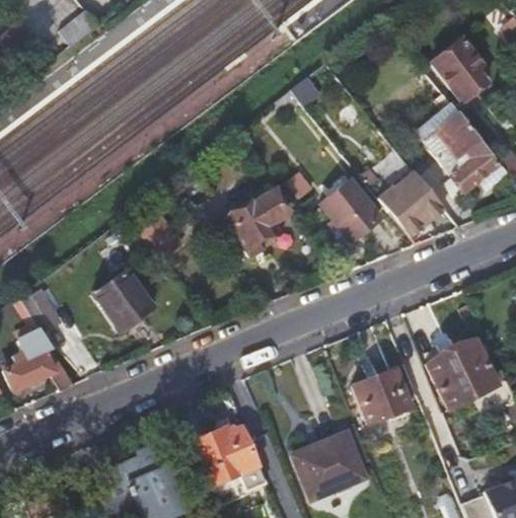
[(84,9),(59,30),(70,47),(98,25),(84,9)]
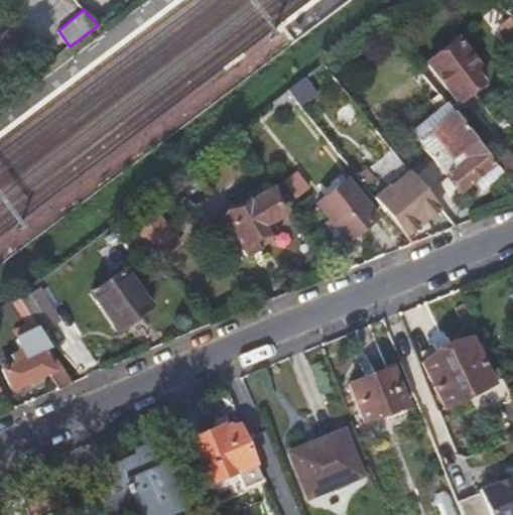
[(501,14),(487,25),(509,53),(512,50),(512,17),(501,14)]
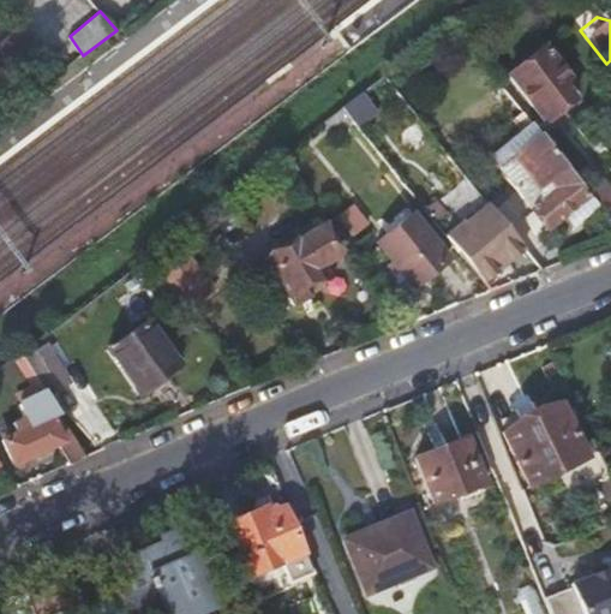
[(0,84),(40,51),(18,27),(0,42),(0,84)]
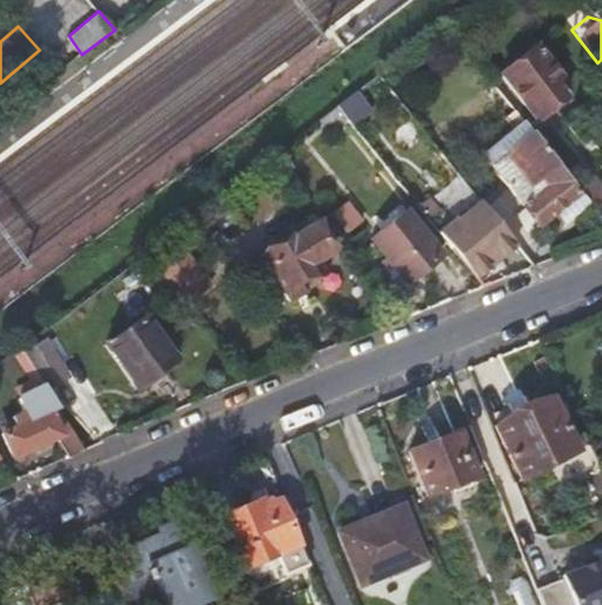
[(538,118),(576,89),(539,44),(502,73),(538,118)]
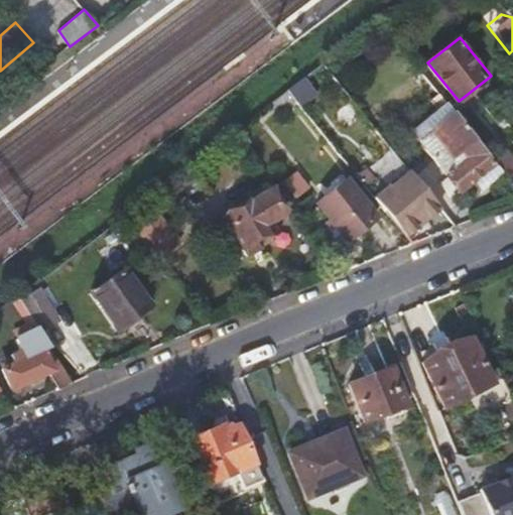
[(56,56),(47,45),(40,50),(49,61),(56,56)]
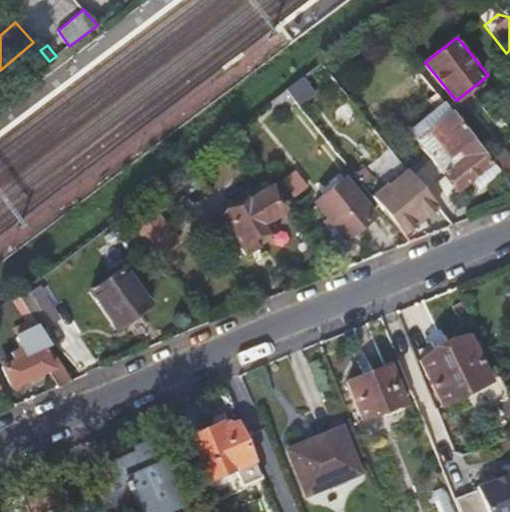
[(471,181),(494,161),(488,154),(430,82),(421,88),(428,97),(403,118),(459,191),(471,181)]
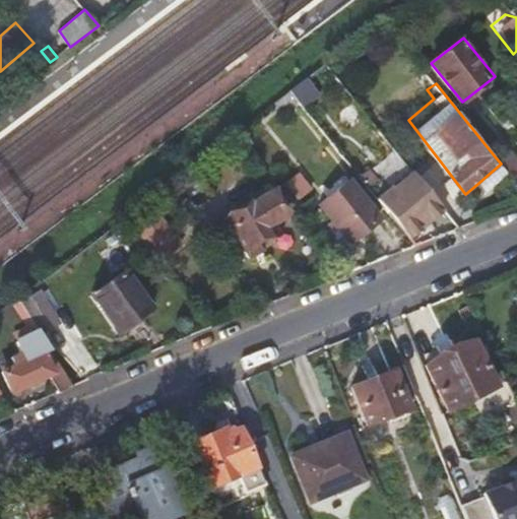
[(516,154),(509,145),(495,156),(501,164),(509,174),(516,183),(516,154)]
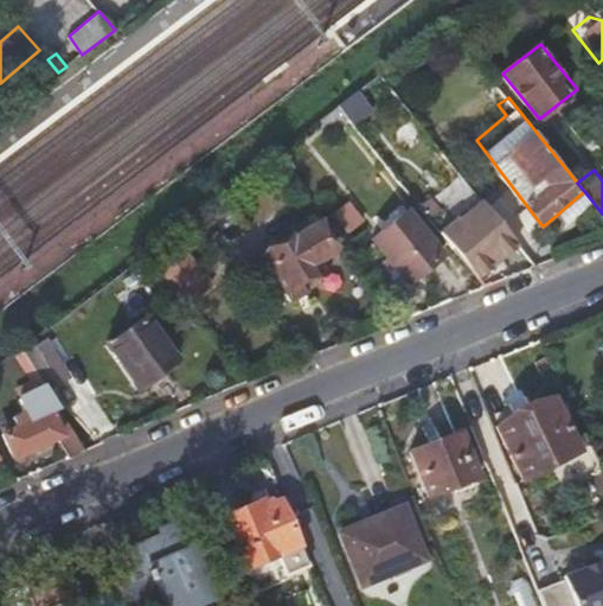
[(565,225),(594,203),(584,191),(557,215),(565,225)]
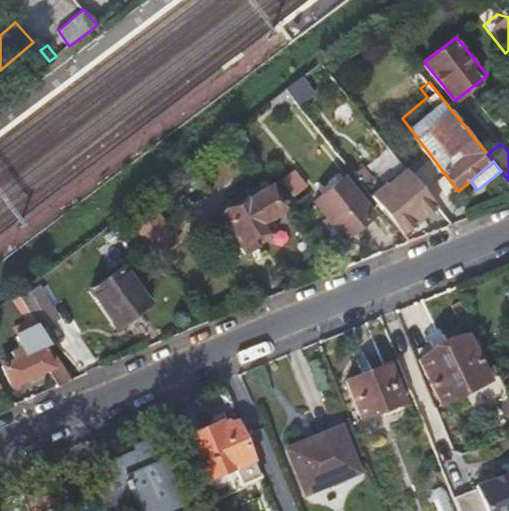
[(440,207),(408,166),(371,194),(404,236),(422,220),(434,211),(440,207)]
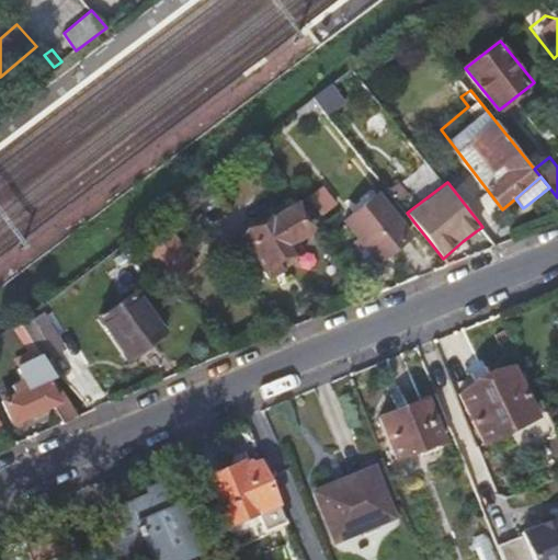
[(325,185),(311,196),(325,216),(340,204),(325,185)]
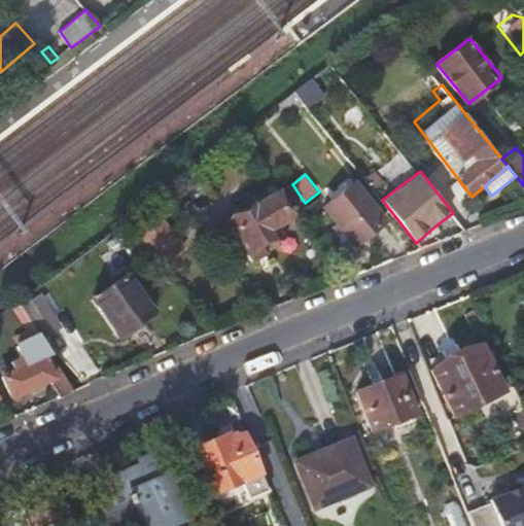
[(356,247),(388,220),(356,180),(323,206),(356,247)]
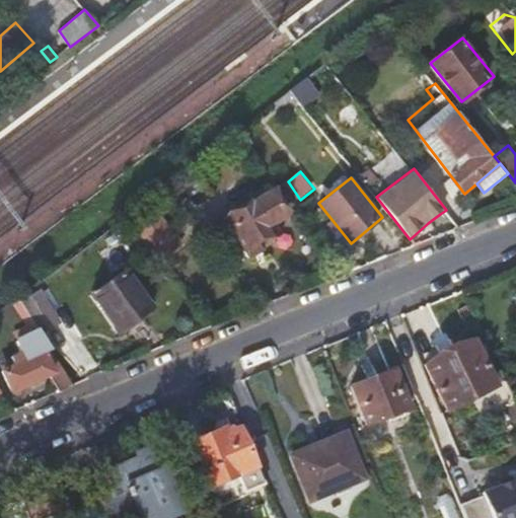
[(224,219),(243,251),(261,241),(272,235),(267,225),(290,211),(276,187),(224,219)]
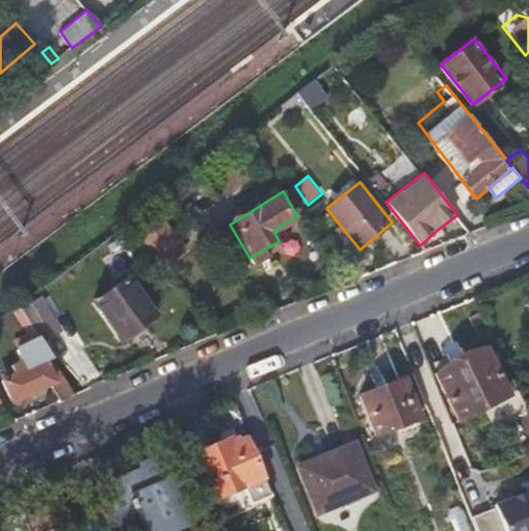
[(187,247),(163,218),(142,235),(166,265),(187,247)]
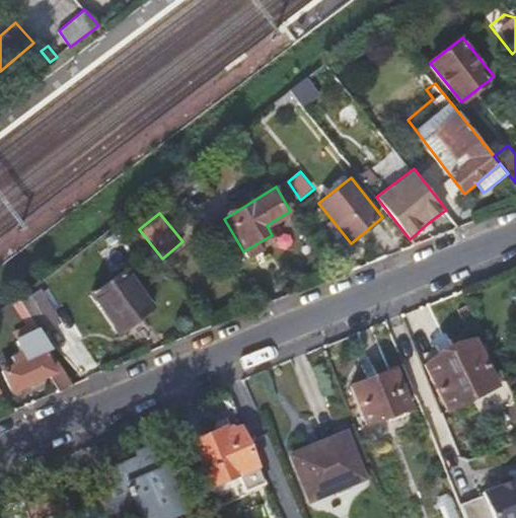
[(266,250),(261,241),(243,251),(248,261),(266,250)]
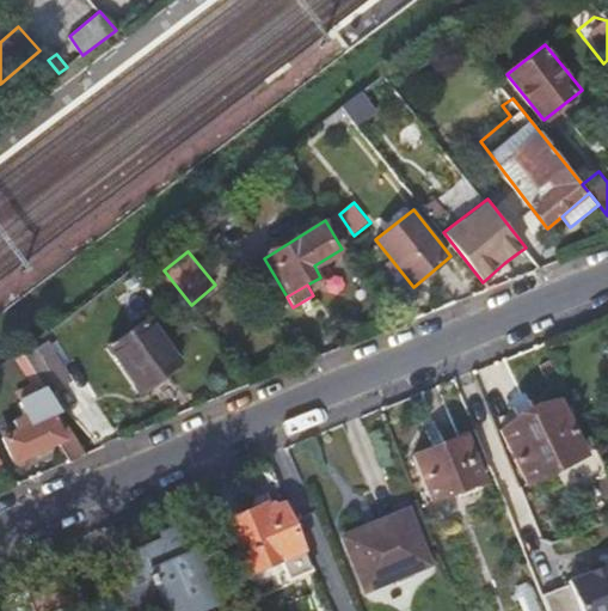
[(141,392),(182,362),(148,317),(108,347),(141,392)]
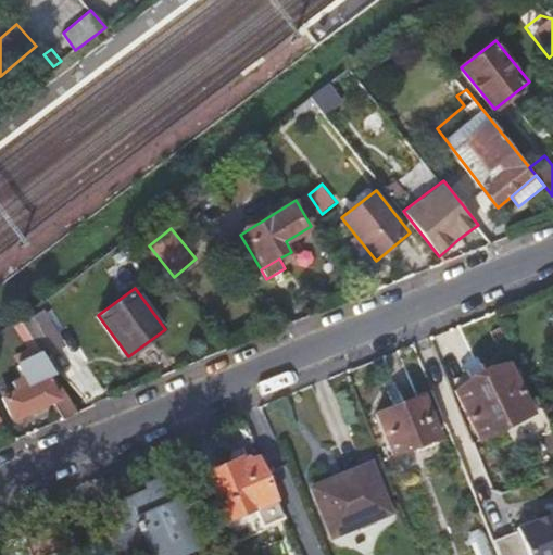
[(46,311),(24,324),(41,352),(47,360),(68,345),(46,311)]
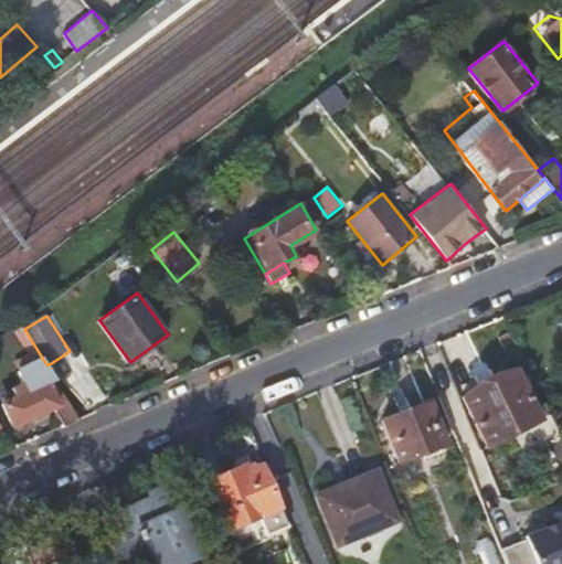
[(54,408),(63,427),(81,419),(48,365),(42,358),(17,372),(25,392),(2,404),(13,427),(54,408)]
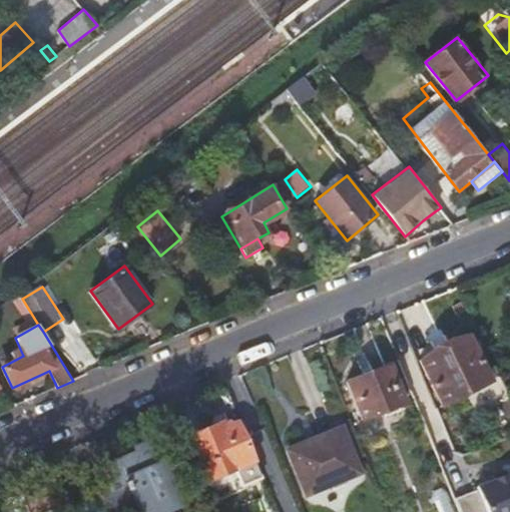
[(443,406),(491,381),(468,337),(421,360),(443,406)]
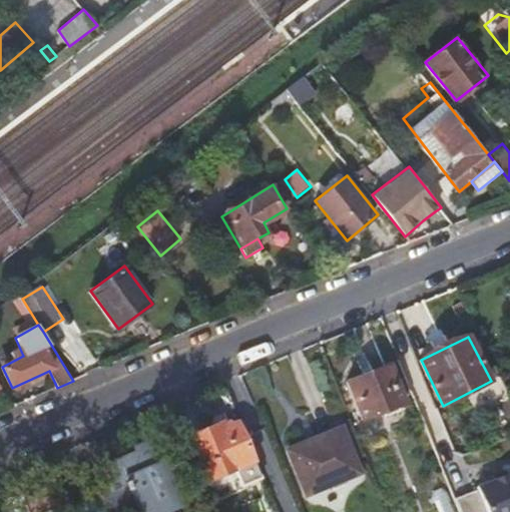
[(363,420),(407,403),(391,364),(347,381),(363,420)]
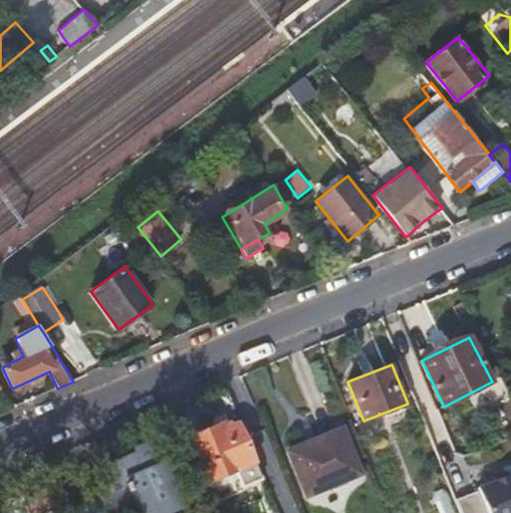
[(192,441),(203,466),(211,482),(238,471),(245,486),(263,478),(243,432),(229,438),(223,424),(191,438),(192,441)]
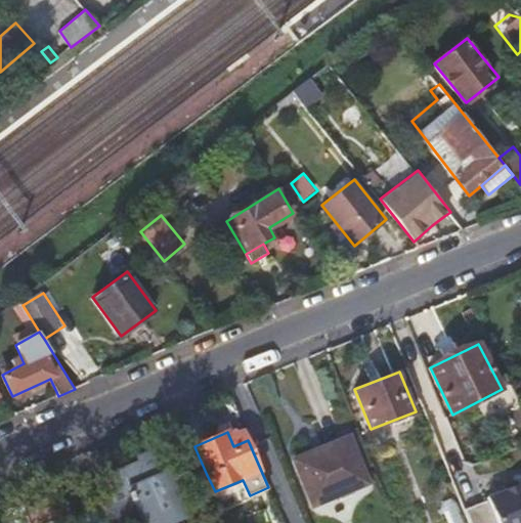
[(313,505),(371,483),(351,436),(295,458),(313,505)]
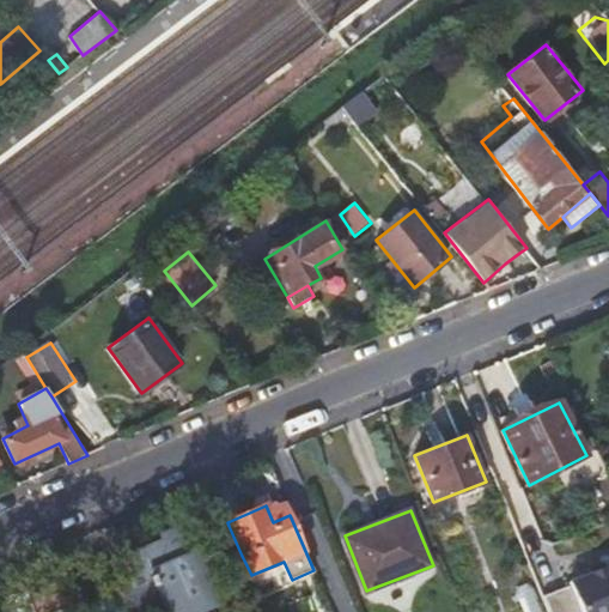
[(189,611),(189,610),(221,595),(205,557),(199,559),(183,525),(159,534),(162,540),(110,562),(122,593),(116,597),(123,611),(168,611),(169,611),(189,611)]
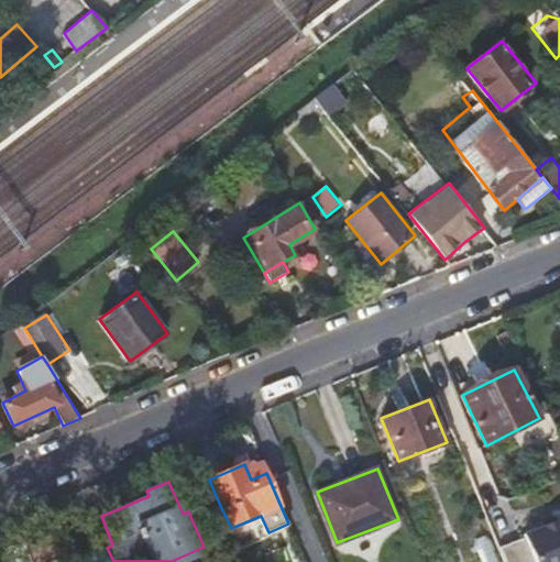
[(209,516),(222,510),(210,483),(197,488),(209,516)]
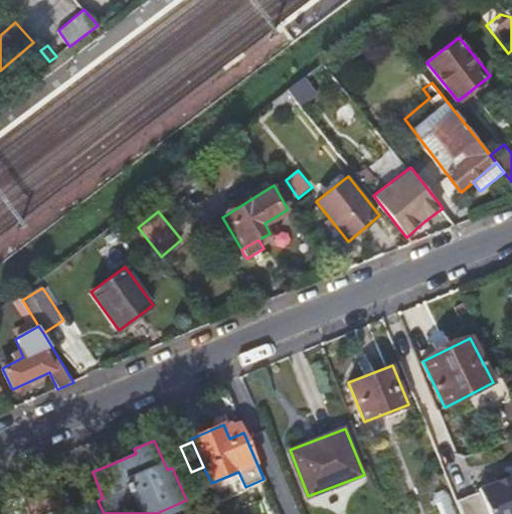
[(511,475),(480,489),(489,513),(511,513),(511,475)]
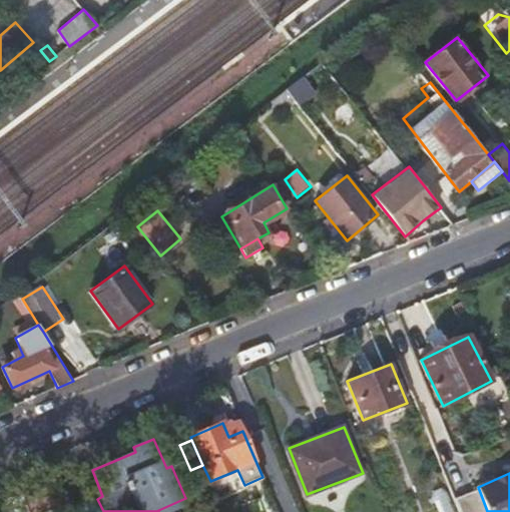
[(486,511),(476,487),(454,497),(460,511),(486,511)]
